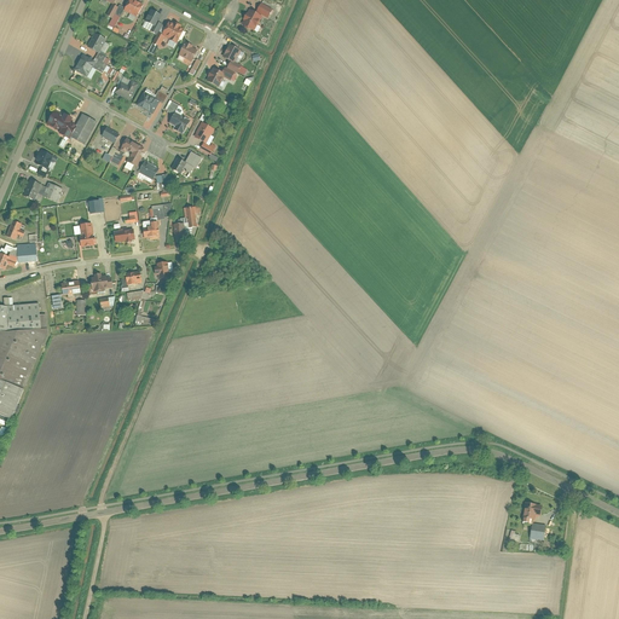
[(114,5),(108,16),(114,19),(109,28),(114,30),(115,28),(116,29),(126,11),(132,15),(129,18),(136,21),(138,17),(140,18),(146,6),(136,0),(131,0),(126,7),(121,5),(120,9),(114,5)]
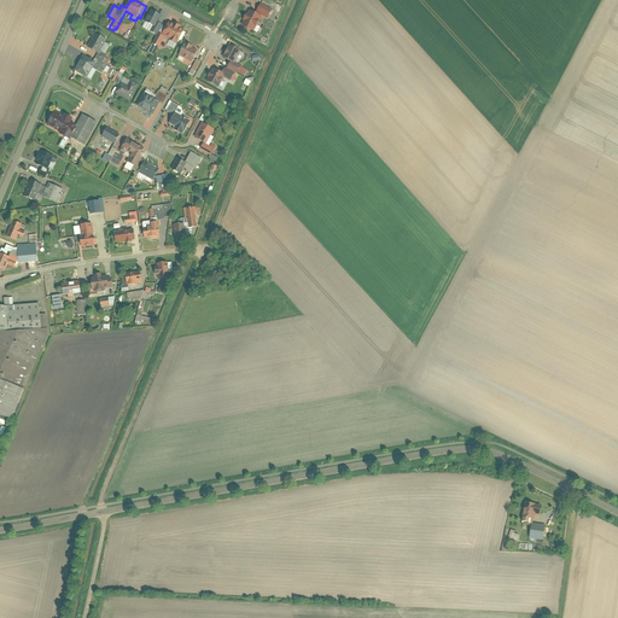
[(251,9),(243,25),(260,34),(263,27),(261,25),(264,16),(269,18),(274,9),(262,4),(258,12),(251,9)]
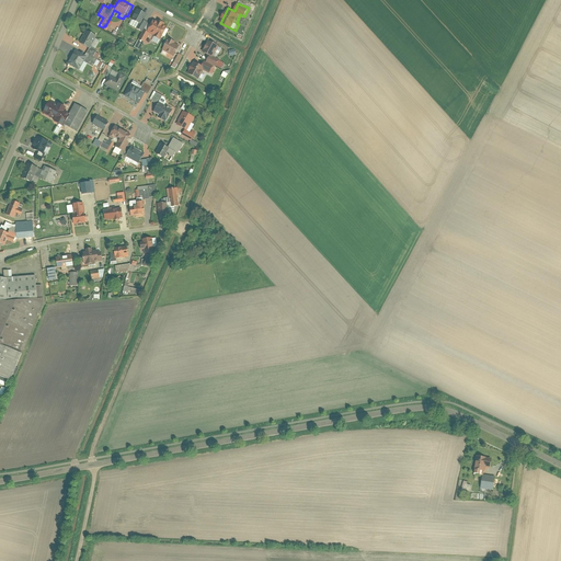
[(139,9),(130,24),(144,32),(150,22),(146,20),(149,14),(139,9)]
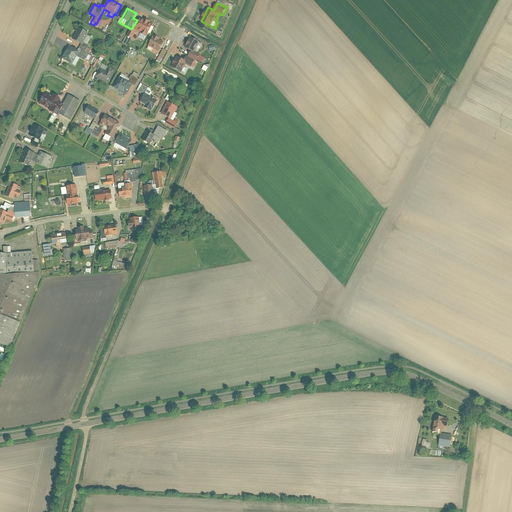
[(136,22),(124,43),(128,45),(132,38),(133,39),(138,31),(142,33),(139,37),(145,40),(147,36),(148,37),(155,25),(143,18),(140,24),(136,22)]
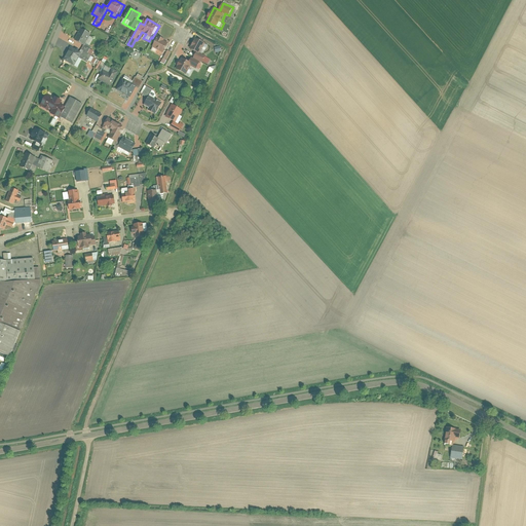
[(90,35),(80,29),(74,41),(84,46),(90,35)]
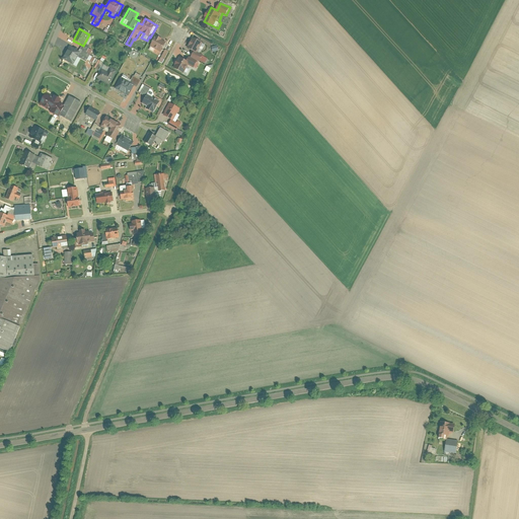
[(158,35),(152,46),(163,52),(168,43),(163,40),(164,39),(158,35)]
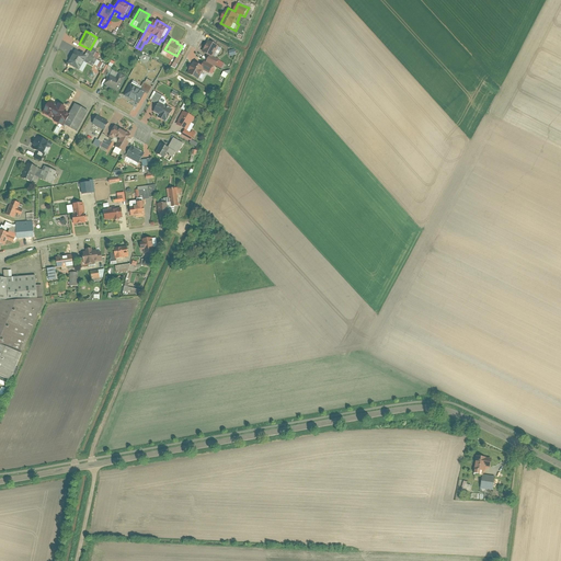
[(210,56),(207,61),(217,67),(217,66),(222,68),(225,63),(217,58),(222,47),(210,41),(204,53),(210,56)]
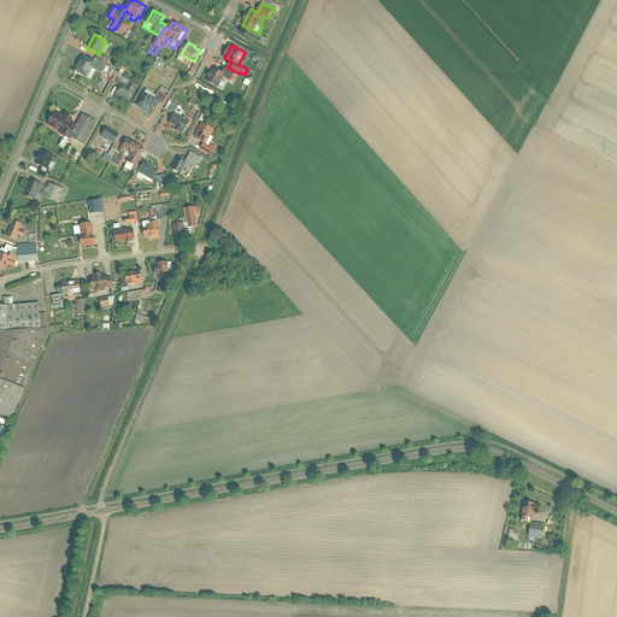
[(95,63),(83,56),(75,71),(87,78),(95,63)]
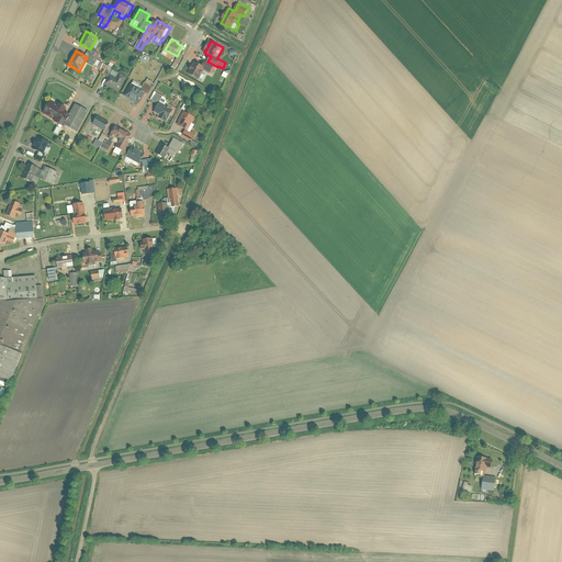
[(172,67),(177,69),(184,56),(180,54),(172,67)]
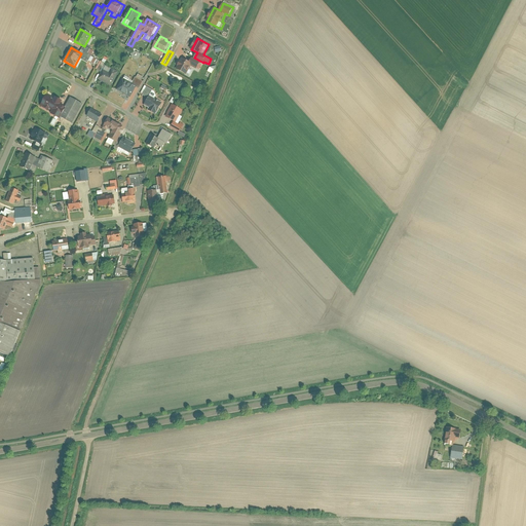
[(101,60),(97,70),(102,72),(99,79),(113,86),(120,73),(106,65),(109,59),(105,57),(103,61),(101,60)]
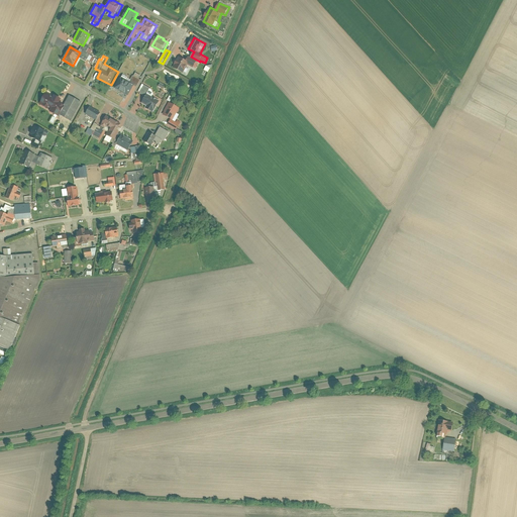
[(180,56),(174,68),(185,74),(189,67),(196,71),(200,63),(190,58),(188,61),(180,56)]
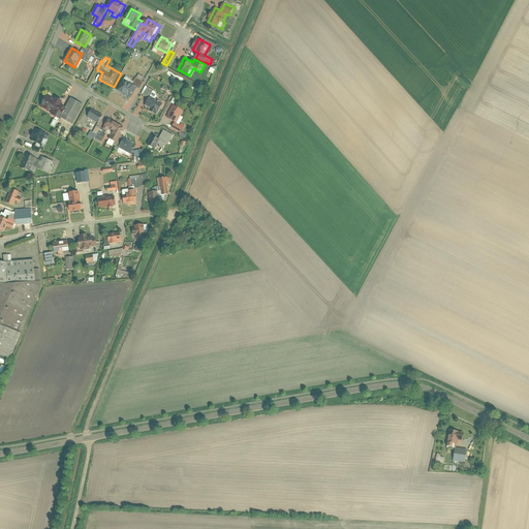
[(126,75),(119,90),(133,98),(139,88),(141,89),(145,82),(144,81),(145,76),(141,74),(138,78),(137,78),(135,82),(131,80),(132,79),(126,75)]
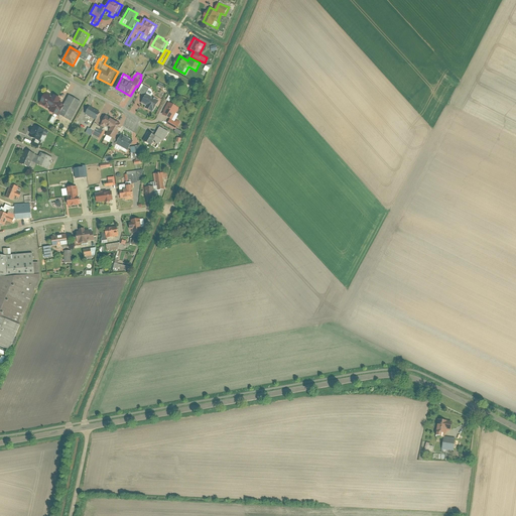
[(143,84),(138,91),(147,96),(143,103),(147,106),(146,108),(154,112),(155,110),(156,110),(161,101),(153,97),(156,91),(143,84)]
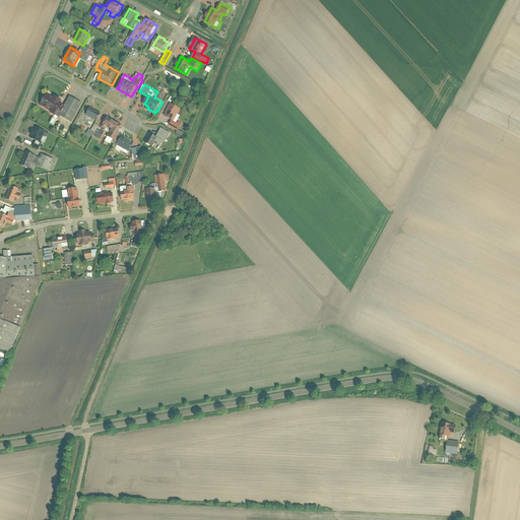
[(62,118),(62,117),(74,123),(84,104),(72,96),(67,106),(63,104),(64,101),(57,95),(56,99),(47,93),(41,105),(53,111),(53,113),(62,118)]
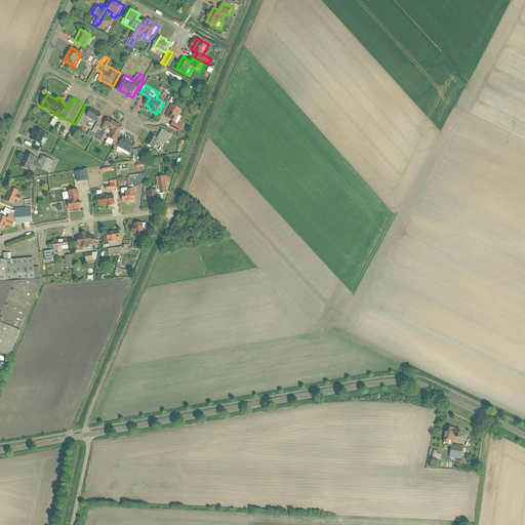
[(184,110),(172,104),(166,116),(174,121),(171,127),(179,131),(178,134),(185,137),(187,134),(182,131),(185,124),(180,122),(179,124),(176,122),(178,120),(180,121),(183,117),(180,116),(184,110)]
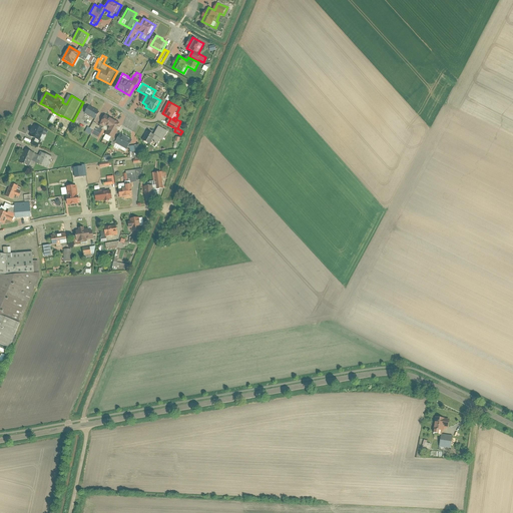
[(89,105),(84,113),(95,120),(99,112),(89,105)]
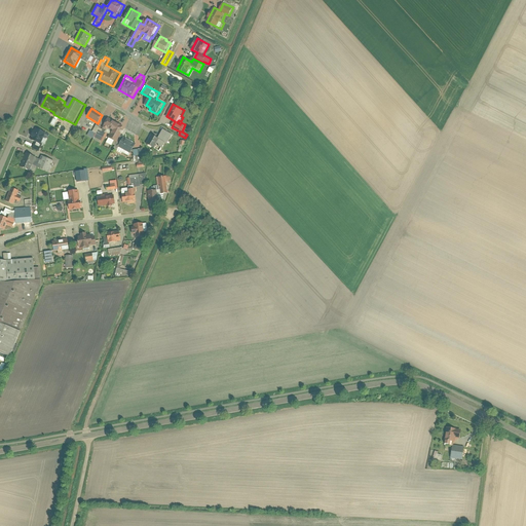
[(101,127),(95,139),(102,143),(107,133),(111,135),(105,145),(109,147),(110,145),(112,146),(113,144),(116,146),(126,127),(110,118),(104,129),(101,127)]
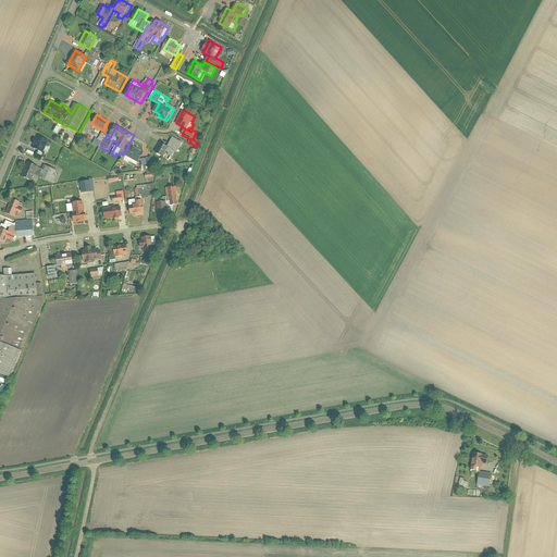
[(96,141),(94,145),(98,147),(99,144),(100,145),(107,134),(103,132),(99,139),(97,137),(95,141),(96,141)]
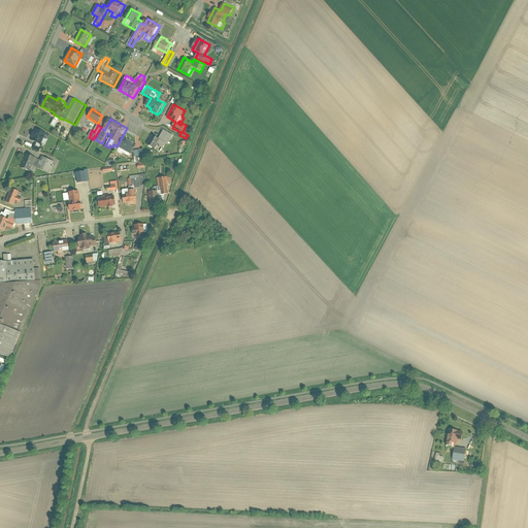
[(37,141),(34,150),(41,153),(44,144),(43,144),(47,133),(37,129),(32,139),(37,141)]
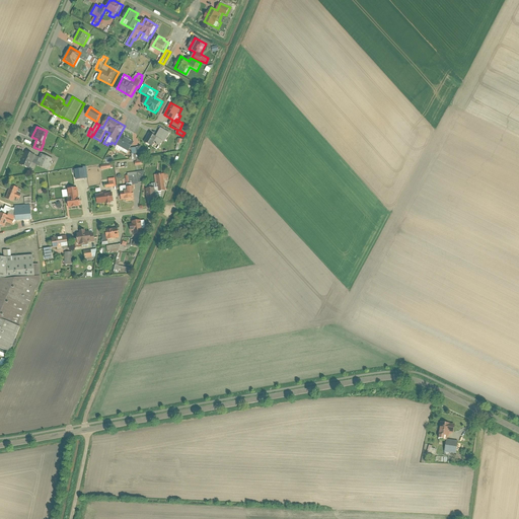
[(151,133),(146,142),(159,149),(160,145),(161,146),(164,142),(166,143),(171,132),(162,127),(157,136),(151,133)]
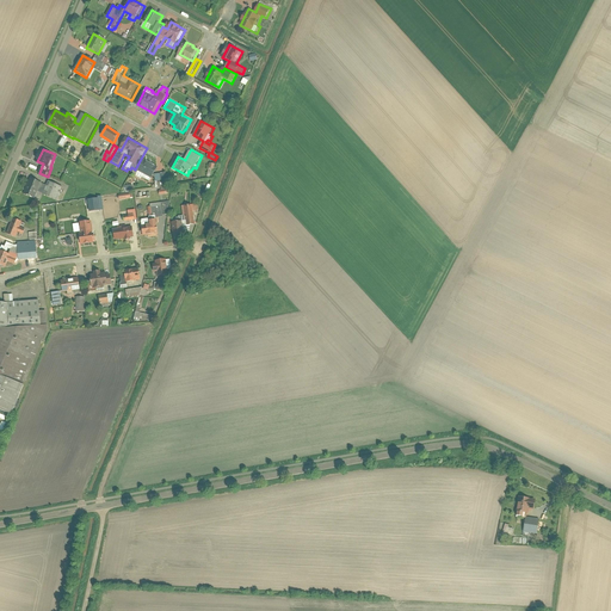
[(143,156),(134,172),(137,174),(136,176),(142,179),(143,177),(152,181),(160,167),(147,159),(143,156)]
